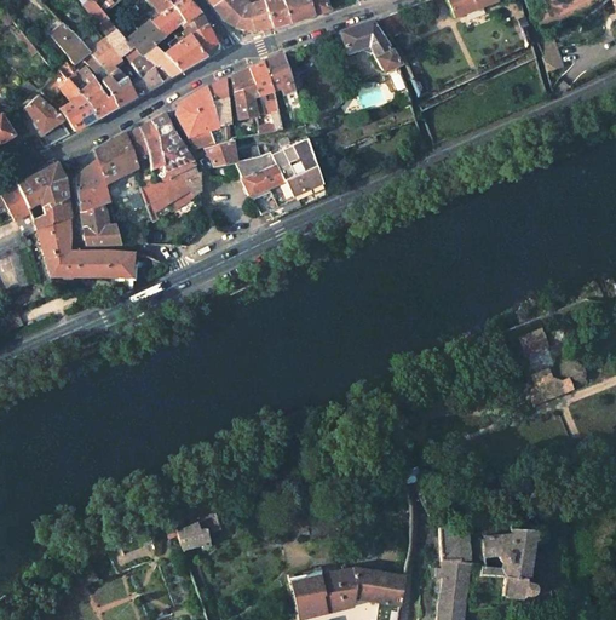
[(96,0),(92,0),(86,5),(102,26),(111,18),(107,13),(96,0)]
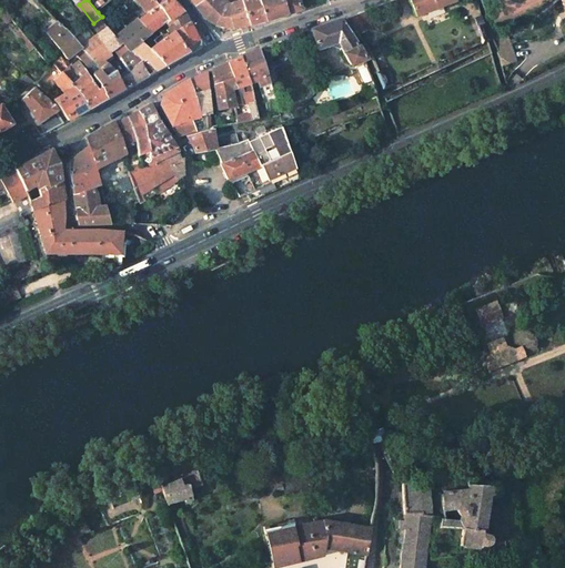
[(158,0),(157,2),(154,0),(140,0),(150,12),(165,0),(158,0)]
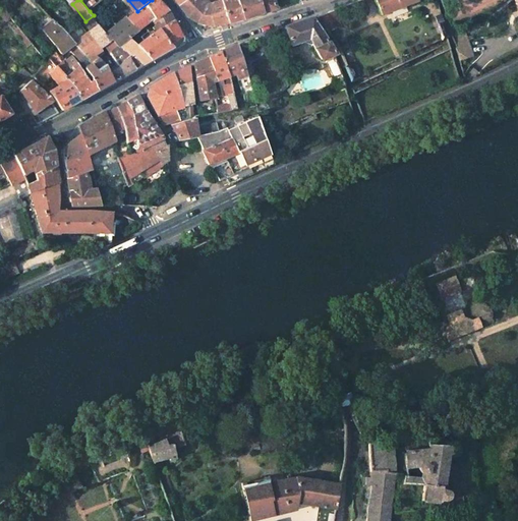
[(161,0),(152,0),(137,11),(130,17),(140,30),(150,22),(152,21),(155,20),(170,10),(161,0)]
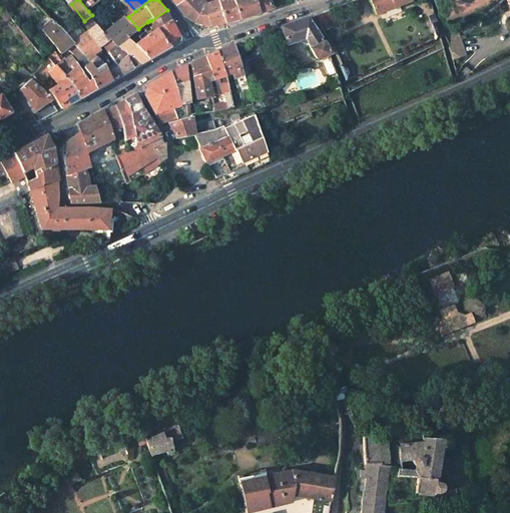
[(174,0),(178,5),(185,0),(192,0),(194,1),(195,0),(217,0),(218,1),(221,1),(228,23),(243,19),(236,0),(174,0)]
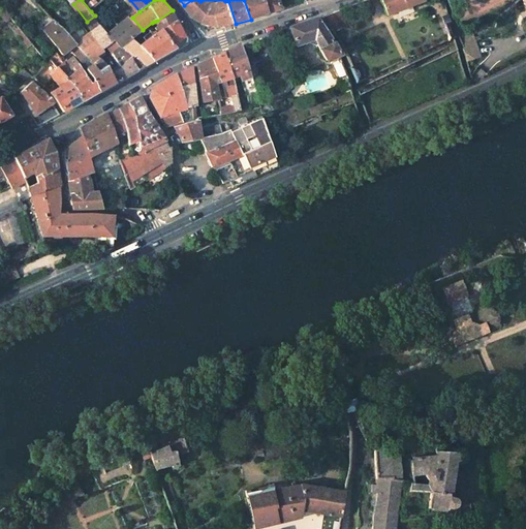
[(204,23),(215,5),(225,1),(224,0),(202,0),(200,1),(198,0),(191,0),(184,5),(193,18),(204,23)]
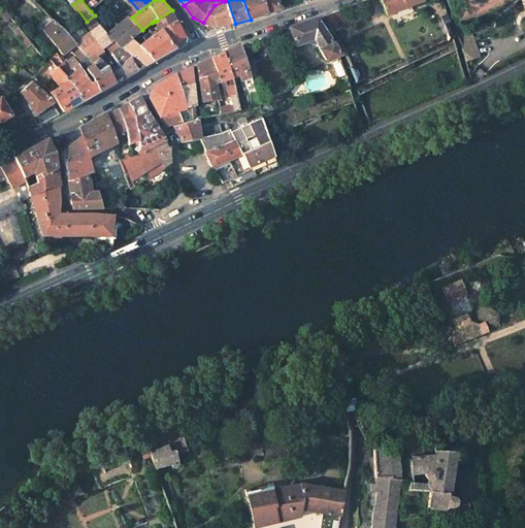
[(243,0),(251,20),(269,13),(264,0),(243,0)]
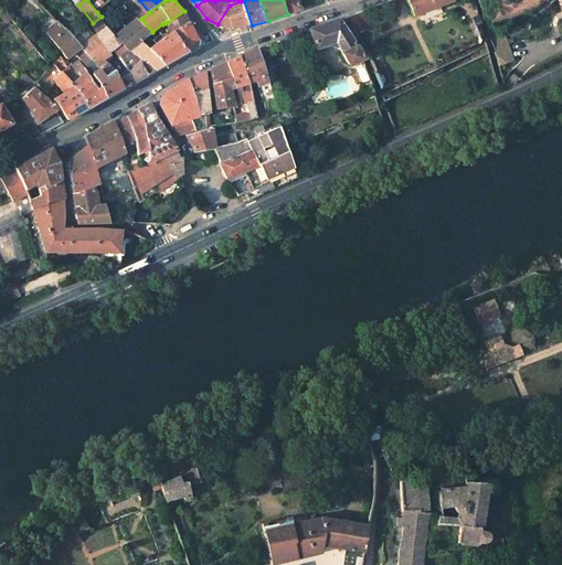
[(283,0),(288,14),(303,9),(299,0),(283,0)]
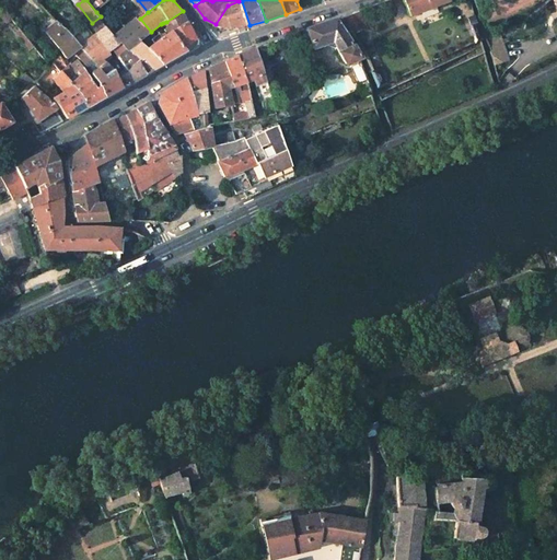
[(450,0),(405,0),(413,16),(451,1),(450,0)]
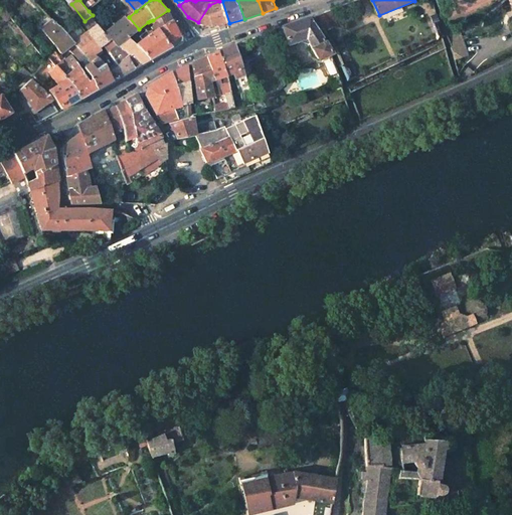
[(439,0),(445,17),(451,13),(452,8),(449,0),(439,0)]
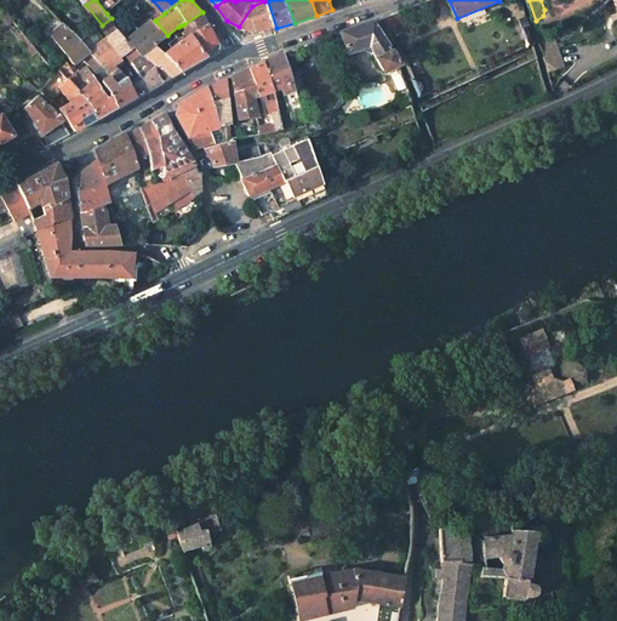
[(252,6),(239,27),(257,32),(276,28),(268,1),(264,1),(252,6)]
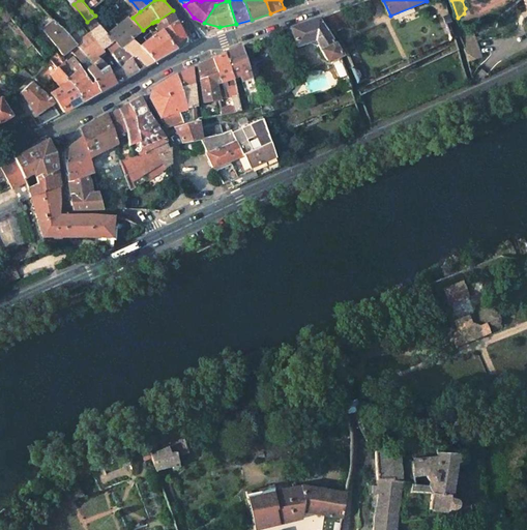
[(173,10),(157,21),(164,31),(165,31),(179,22),(173,10)]
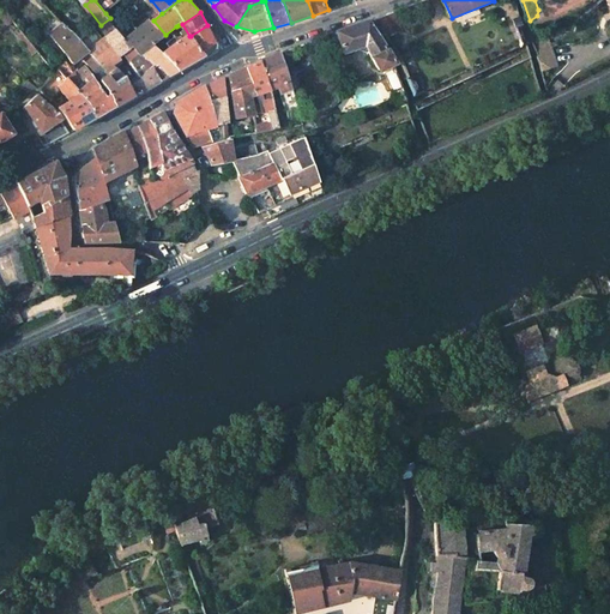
[(396,12),(376,19),(390,36),(403,31),(396,12)]
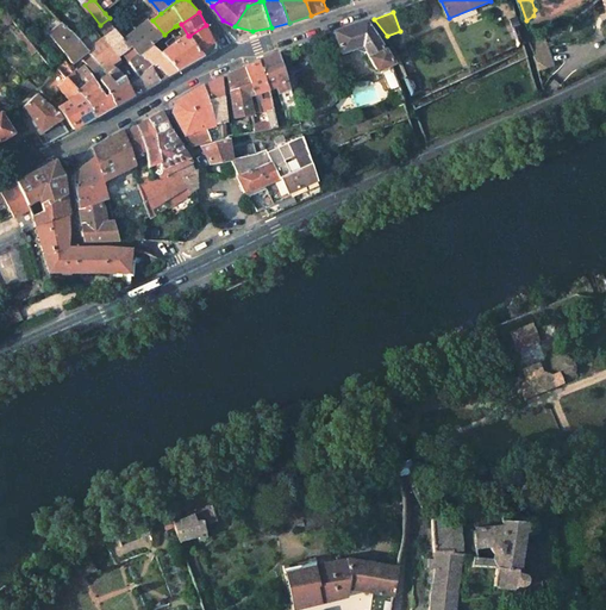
[(110,18),(100,25),(108,36),(118,29),(110,18)]
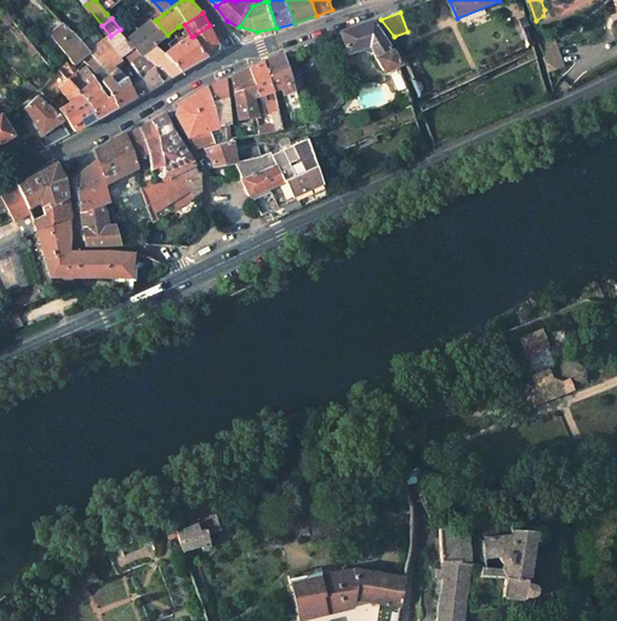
[(530,18),(521,21),(529,46),(537,44),(530,18)]
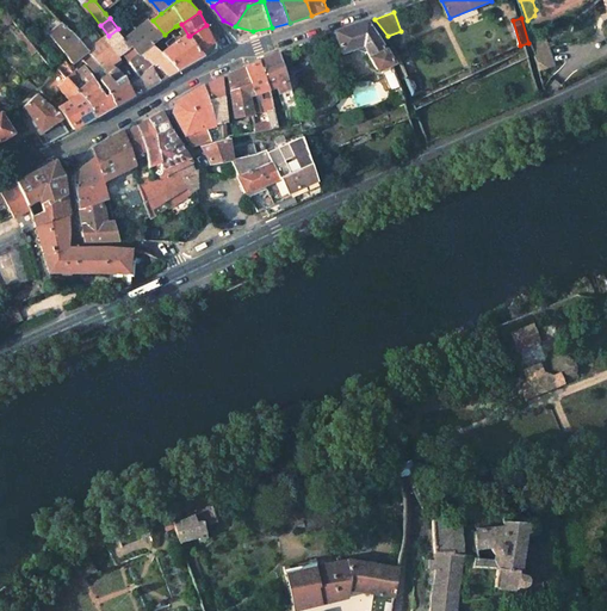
[(153,20),(128,42),(131,47),(135,44),(137,47),(136,48),(141,54),(154,44),(153,43),(165,35),(153,20)]
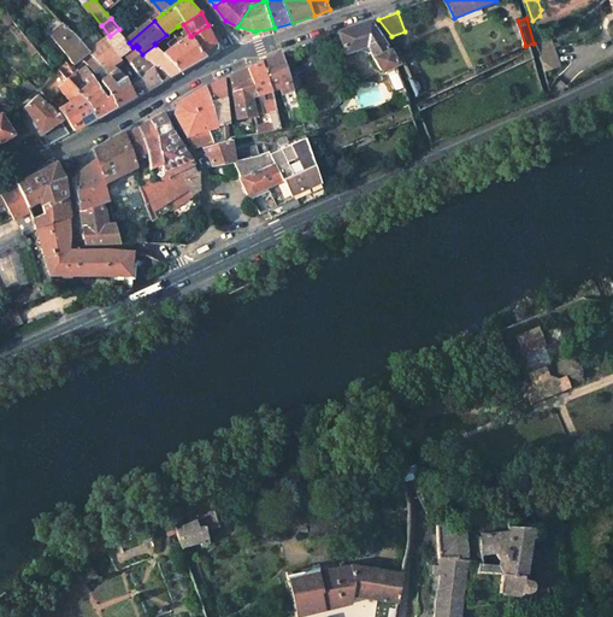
[(372,22),(341,33),(349,53),(371,46),(383,70),(385,71),(398,65),(399,63),(372,22)]
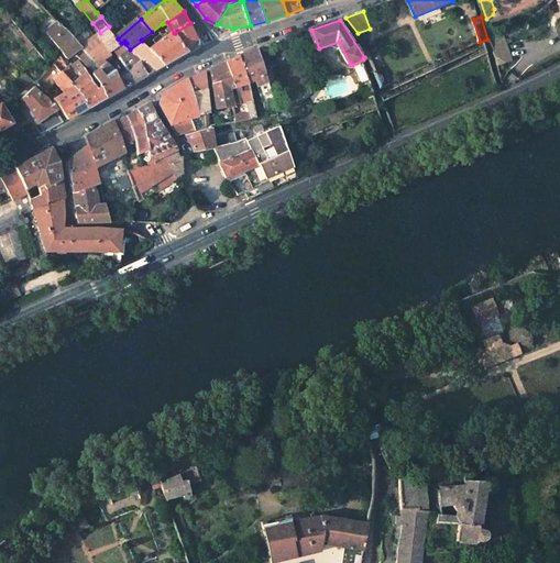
[(58,21),(48,31),(69,57),(77,52),(83,46),(76,39),(68,30),(67,30),(58,21)]
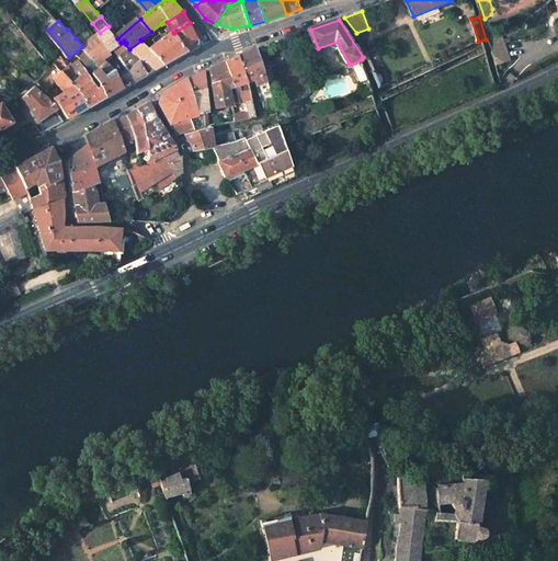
[(190,23),(174,33),(188,48),(197,38),(190,23)]
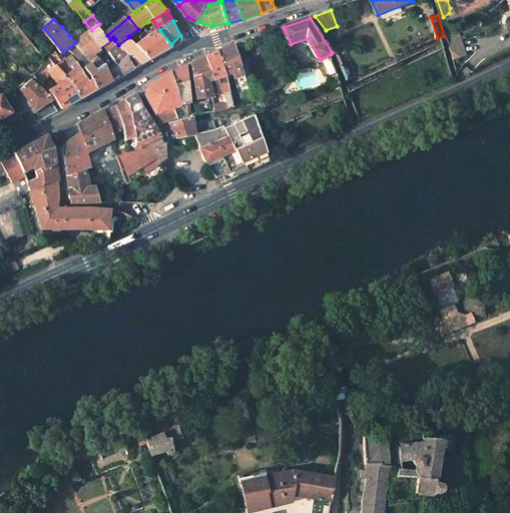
[(65,24),(62,27),(69,35),(73,31),(65,24)]
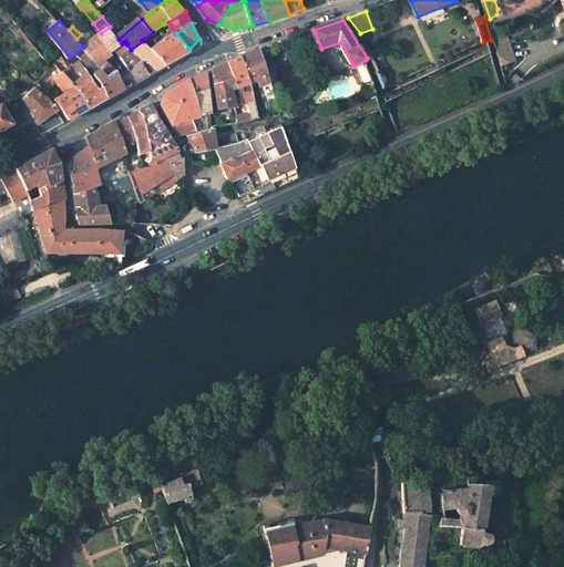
[(101,33),(100,34),(110,49),(112,52),(116,50),(123,45),(122,43),(119,39),(110,27),(101,33)]
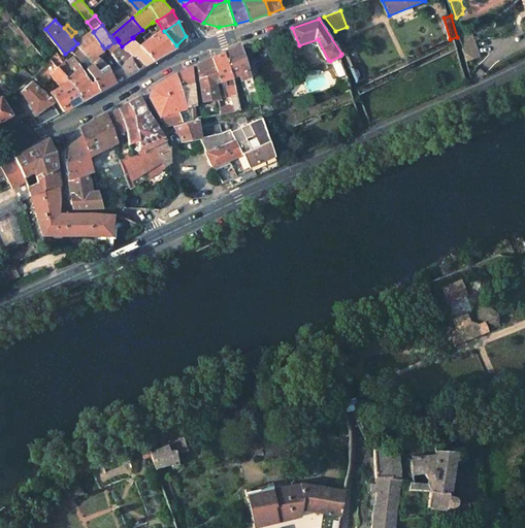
[(149,41),(141,45),(155,61),(177,47),(176,45),(164,31),(163,31),(161,33),(161,32),(159,34),(156,35),(149,41)]
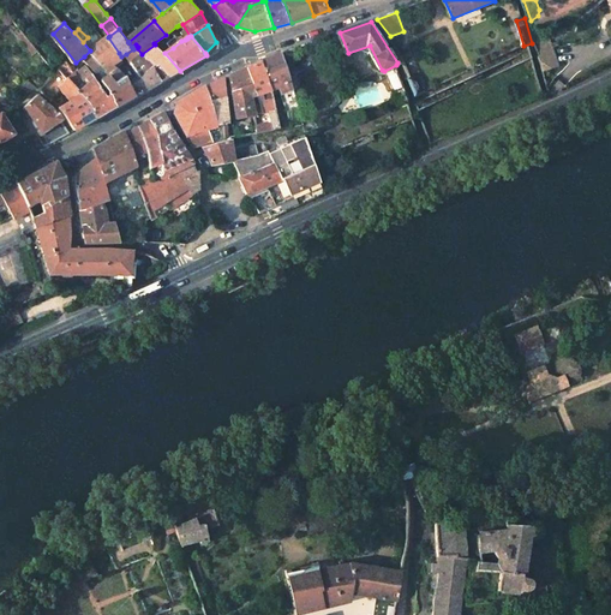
[(177,37),(169,43),(173,48),(181,41),(180,39),(178,36),(177,37)]
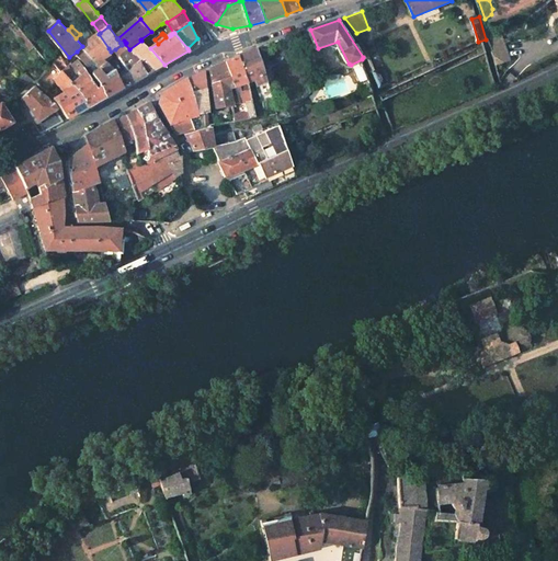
[(97,36),(82,47),(88,52),(93,57),(102,53),(109,48),(99,34),(97,36)]
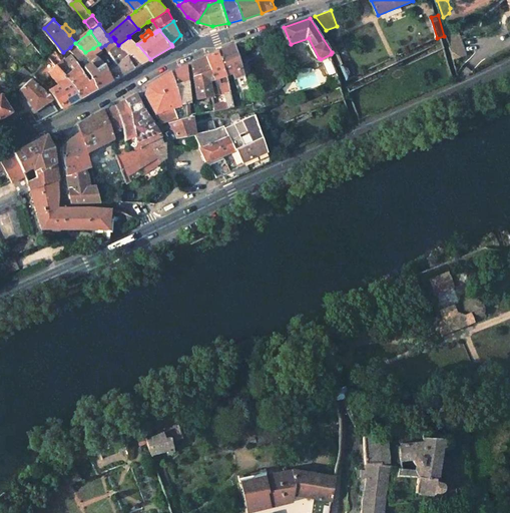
[(463,35),(451,38),(456,57),(468,54),(463,35)]
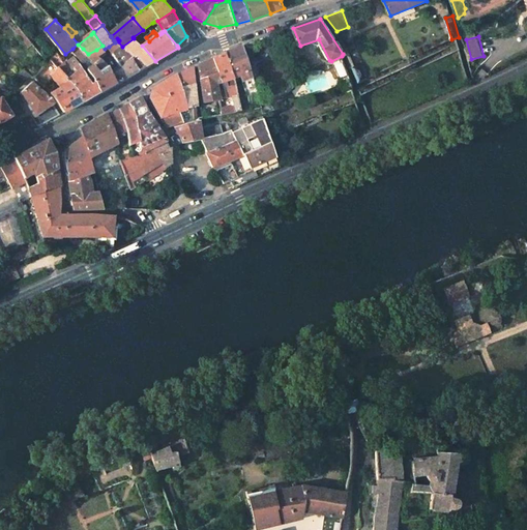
[(134,38),(122,47),(124,48),(125,49),(129,53),(136,57),(137,57),(138,56),(148,66),(155,61),(142,46),(134,38)]
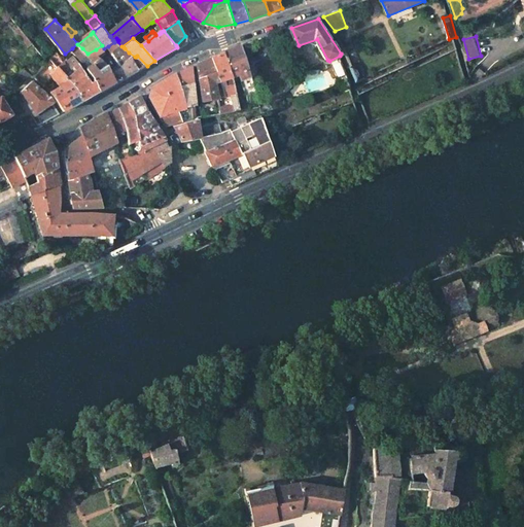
[(114,42),(108,46),(113,53),(114,54),(124,47),(121,46),(117,41),(115,42),(114,42)]
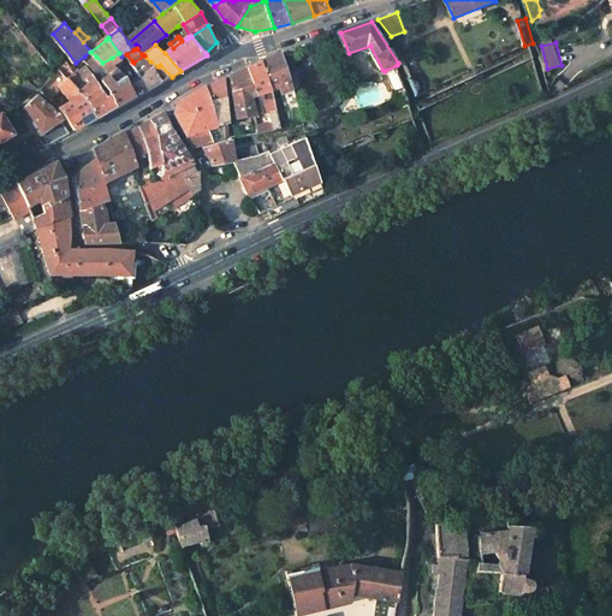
[(90,51),(84,57),(97,72),(104,82),(105,82),(112,76),(108,73),(110,73),(107,69),(102,63),(96,57),(90,52),(90,51)]
